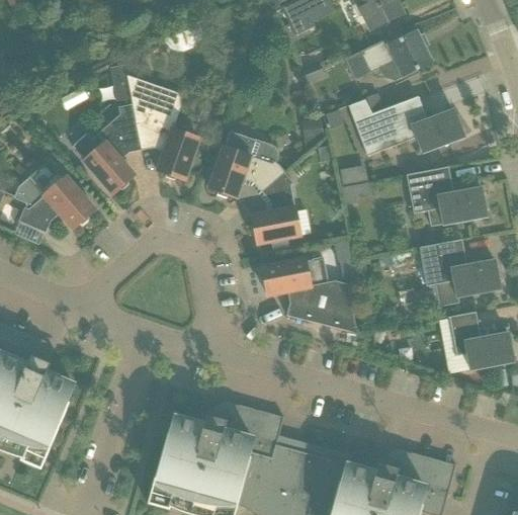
[(291,0),(280,5),(294,34),(295,34),(290,22),(328,4),(326,0),(291,0)]
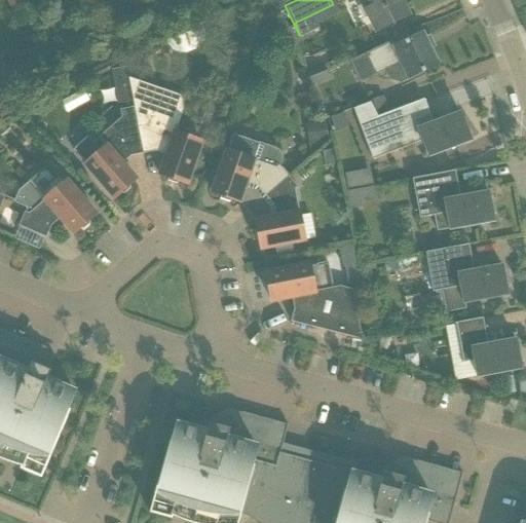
[(362,0),(368,13),(376,30),(390,22),(409,13),(403,0),(362,0)]
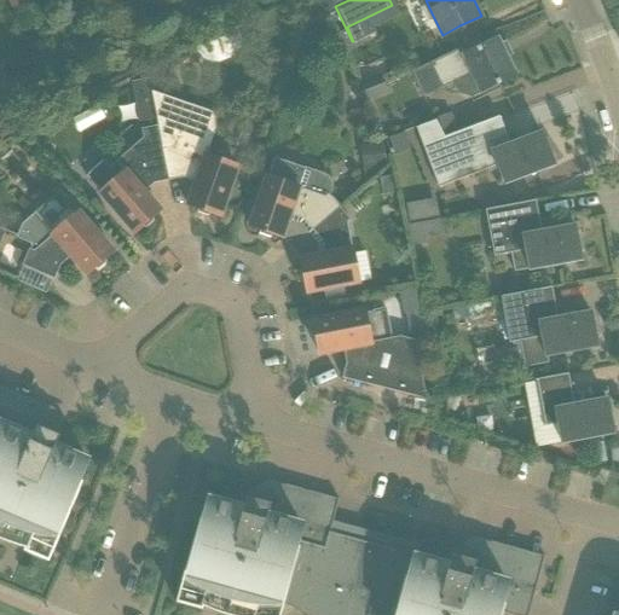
[(412,70),(423,94),(455,80),(452,74),(468,65),(480,91),(499,81),(515,74),(497,36),(475,46),(468,51),(464,45),(412,70)]
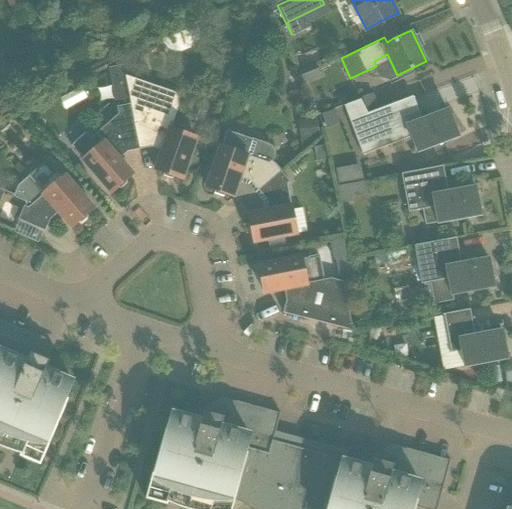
[(40,43),(29,49),(36,65),(47,59),(40,43)]
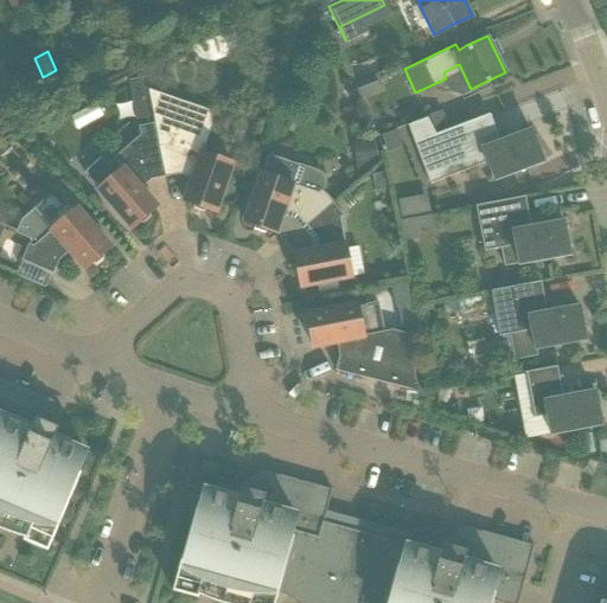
[(375,72),(356,81),(362,95),(381,87),(375,72)]
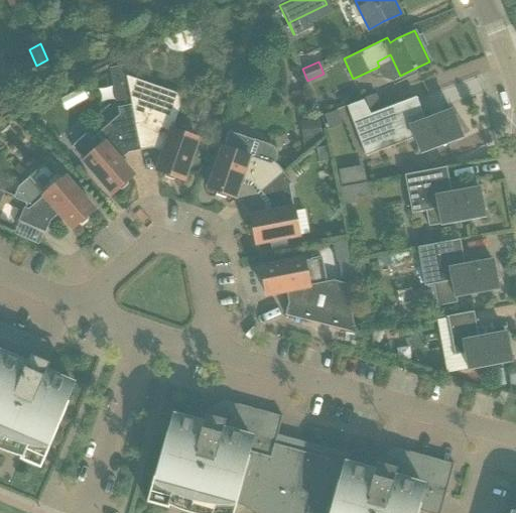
[(156,169),(183,178),(198,137),(172,128),(180,104),(177,92),(126,74),(131,103),(140,148),(152,146),(163,150),(156,169)]
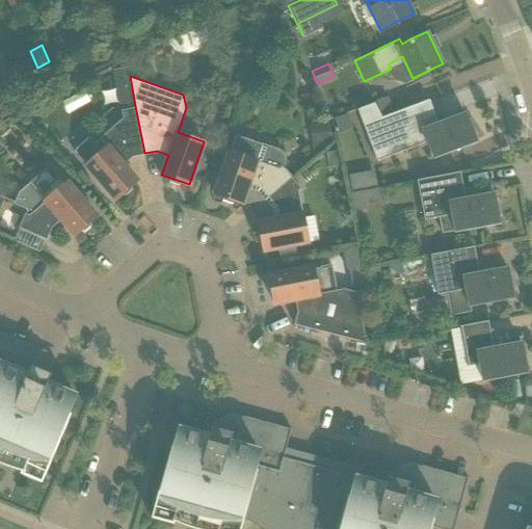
[(0,87),(0,86),(0,118),(15,110),(0,87)]
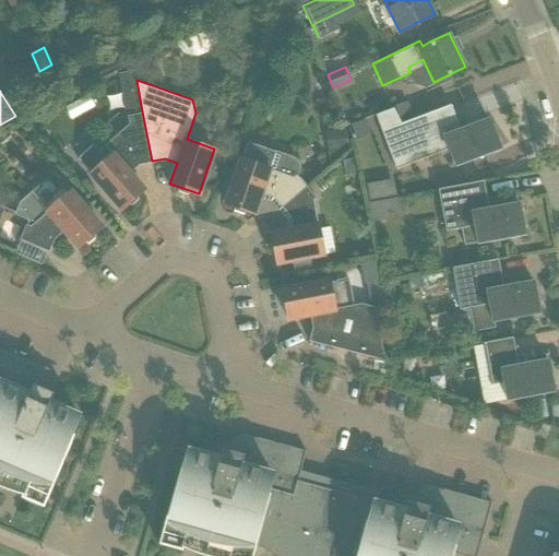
[(406,99),(394,105),(402,121),(414,116),(406,99)]
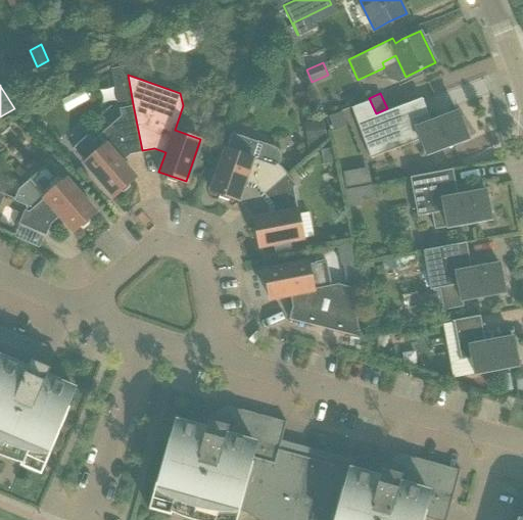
[(351,106),(370,156),(420,138),(426,153),(468,137),(458,110),(436,119),(436,117),(430,117),(422,96),(402,103),(375,114),(368,99),(351,106)]
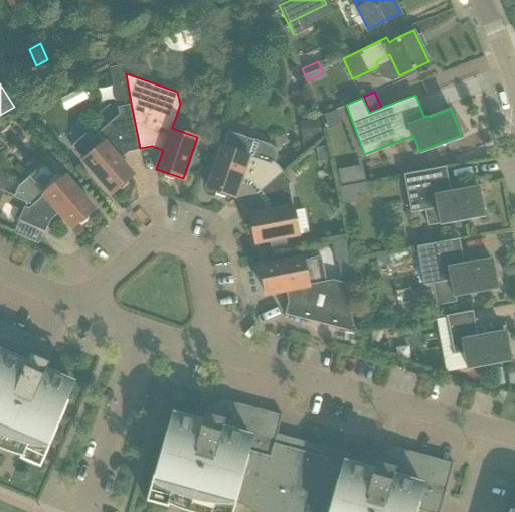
[(82,159),(112,192),(133,174),(120,158),(128,151),(140,148),(131,103),(118,106),(119,113),(91,138),(86,132),(71,145),(79,153),(80,152),(84,157),(82,159)]
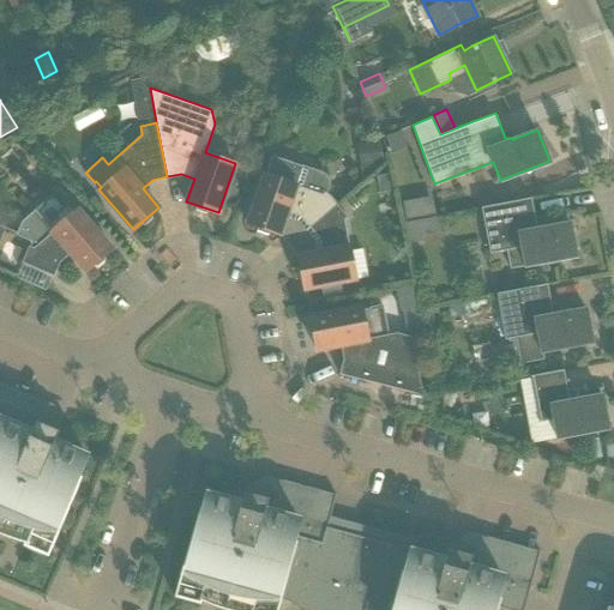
[(402,128),(385,134),(391,151),(408,145),(402,128)]
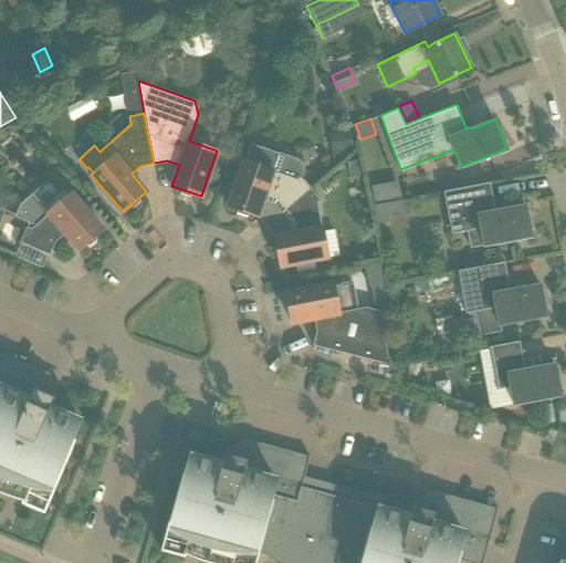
[(331,133),(329,133),(334,164),(335,164),(353,148),(349,128),(331,133)]
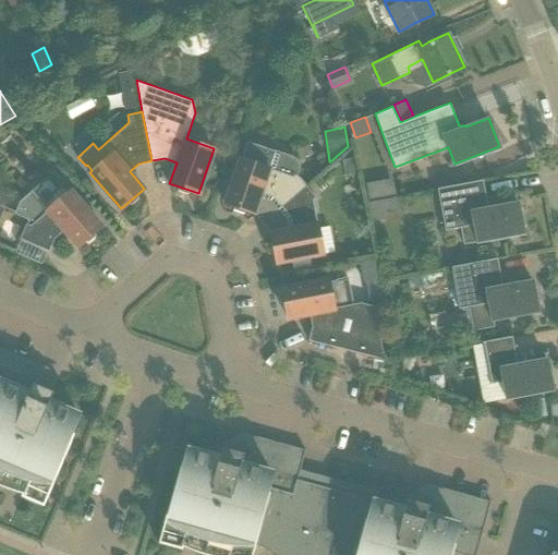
[(232,182),(225,203),(234,206),(233,209),(243,213),(244,209),(254,213),(262,191),(273,195),(281,205),(305,184),(295,173),(270,165),(275,151),(246,141),(241,157),(232,182)]
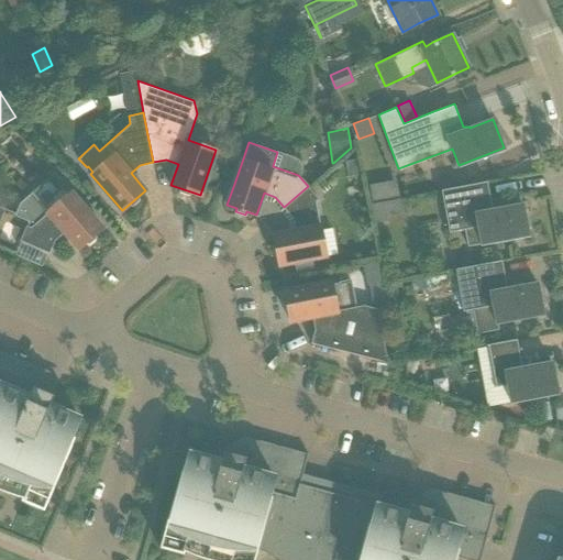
[(464,228),(467,245),(481,242),(481,243),(528,234),(522,204),(499,208),(498,207),(492,207),(487,180),(441,189),(449,231),(464,228)]
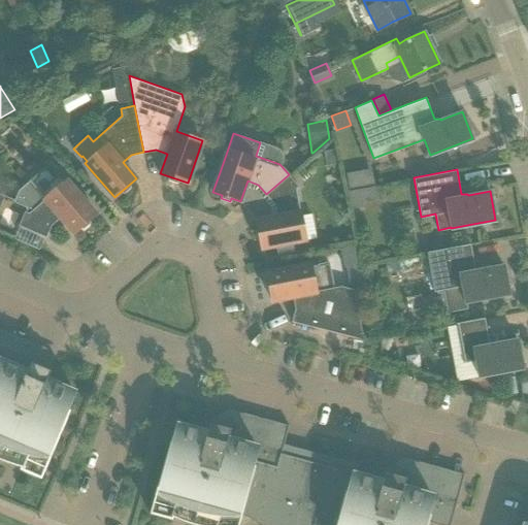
[(258,228),(255,229),(257,239),(260,238),(262,248),(282,243),(306,238),(301,215),(300,210),(296,188),(298,186),(289,174),(266,194),(274,203),(276,216),(256,219),(258,228)]
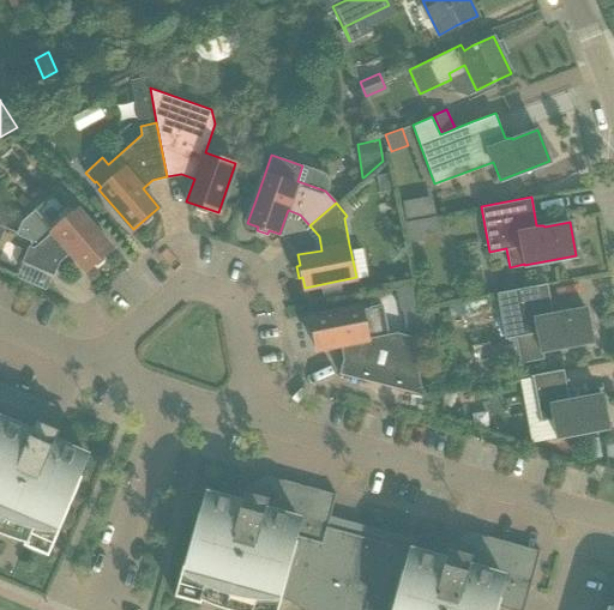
[(29,245),(22,260),(31,265),(54,275),(60,260),(70,252),(86,270),(95,263),(96,265),(106,258),(103,255),(112,248),(96,230),(77,209),(53,229),(34,247),(29,245)]
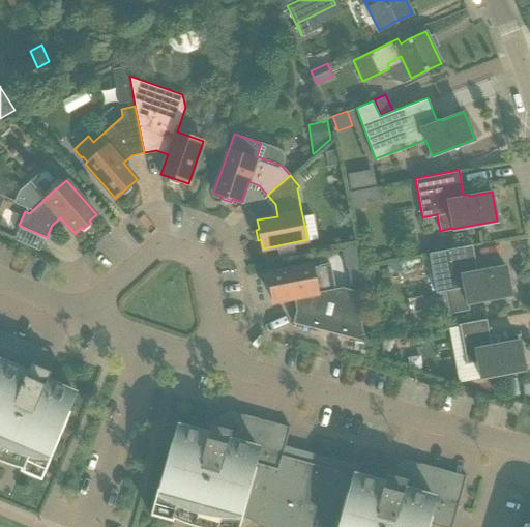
[(361,187),(349,189),(352,208),(364,206),(363,202),(361,187)]
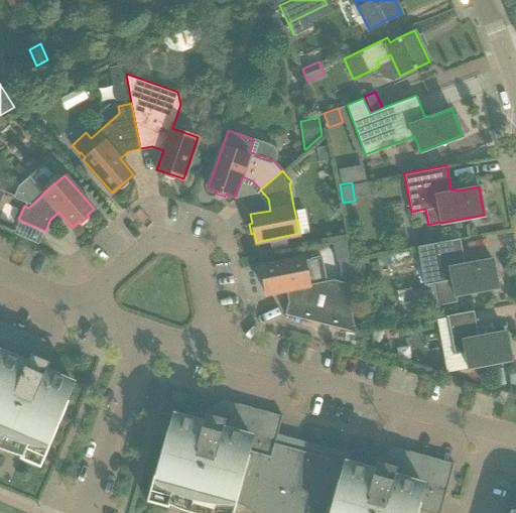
[(432,243),(417,246),(424,284),(432,282),(437,304),(457,300),(455,294),(478,290),(498,287),(497,281),(499,280),(495,270),(493,259),(473,263),(472,261),(464,261),(460,238),(439,241),(432,243)]
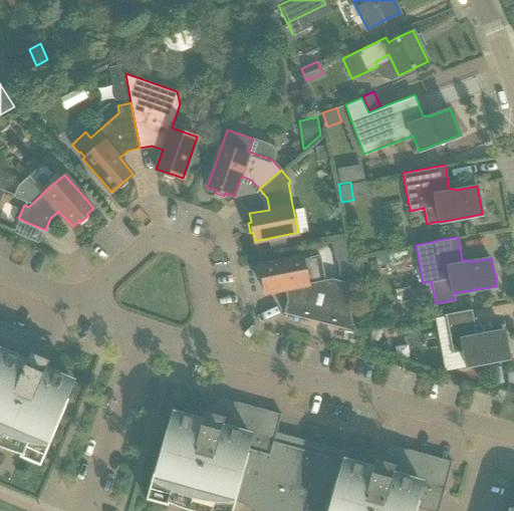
[(387,252),(374,255),(376,264),(389,262),(387,252)]
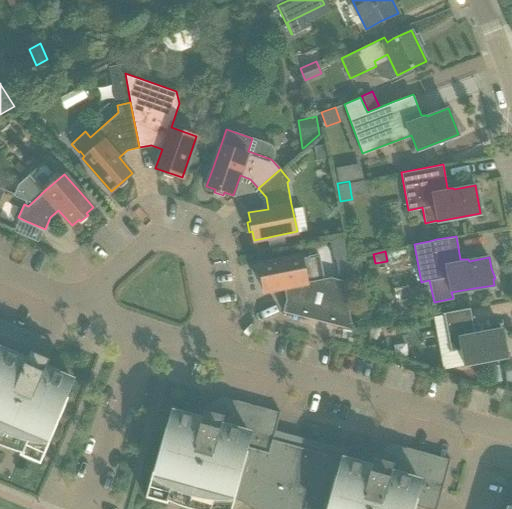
[(283,311),(352,328),(343,280),(331,276),(324,278),(319,253),(308,255),(308,256),(302,257),(301,255),(258,263),(264,291),(284,288),(287,299),(283,311)]
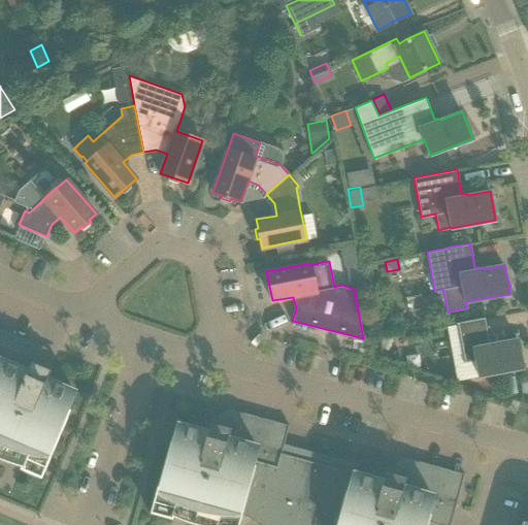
[(475,360),(479,375),(523,367),(518,339),(495,343),(495,342),(489,341),(485,317),(456,322),(457,324),(458,323),(464,360),(463,360),(463,362),(475,360)]
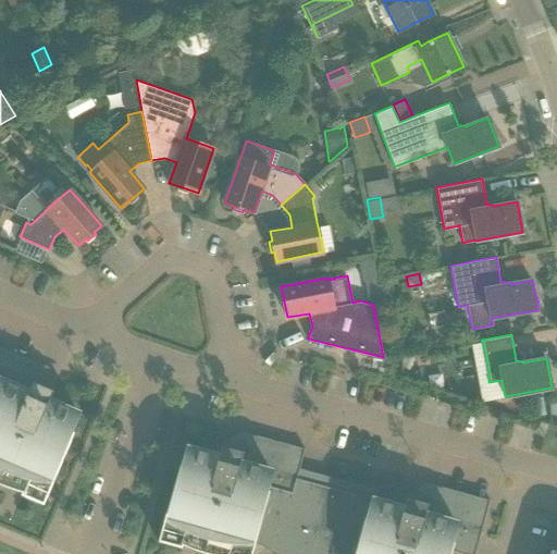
[(0,478),(3,480),(23,490),(21,494),(44,504),(78,411),(49,399),(53,391),(49,389),(51,385),(44,369),(39,367),(40,365),(0,347),(0,478)]
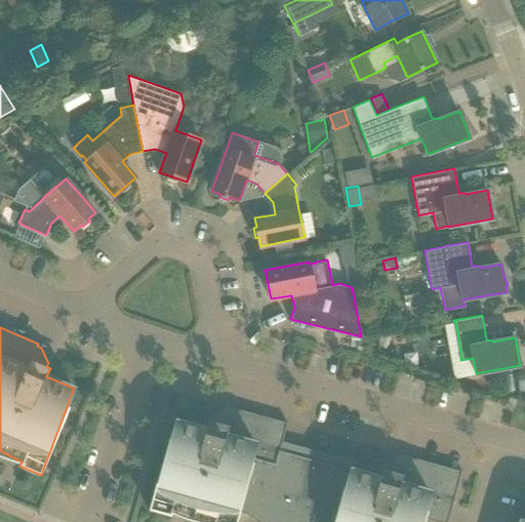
[(380,478),(341,467),(344,459),(282,442),(287,422),(286,422),(286,424),(233,409),(232,410),(228,409),(213,418),(212,420),(208,419),(206,429),(177,422),(172,440),(168,438),(149,509),(171,516),(172,512),(184,513),(194,516),(204,519),(210,521),(237,521),(241,509),(248,510),(267,521),(269,521),(425,521),(427,517),(445,521),(447,521),(461,470),(460,470),(459,472),(407,457),(406,459),(402,458),(388,467),(387,470),(382,469),(380,478)]
